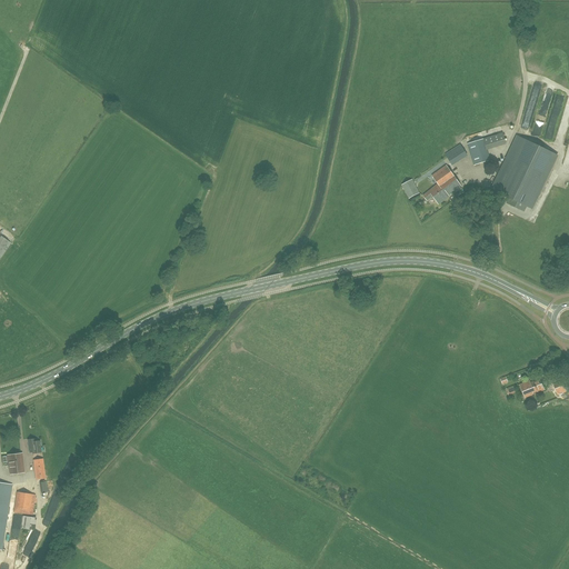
[(535,89),(526,122),(531,123),(540,90),(535,89)]
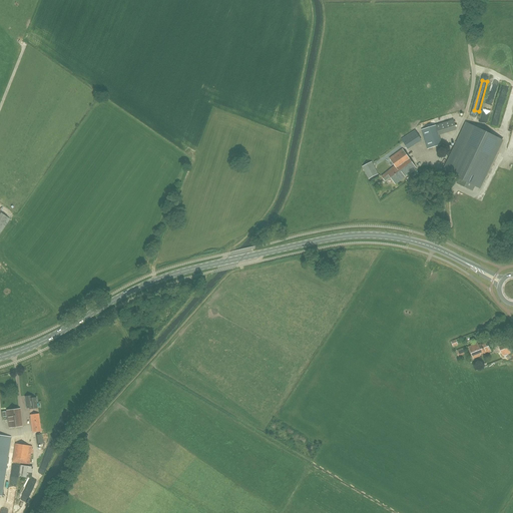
[(501,114),(505,103),(500,102),(496,115),(495,115),(493,123),(499,125),(502,114),(501,114)]
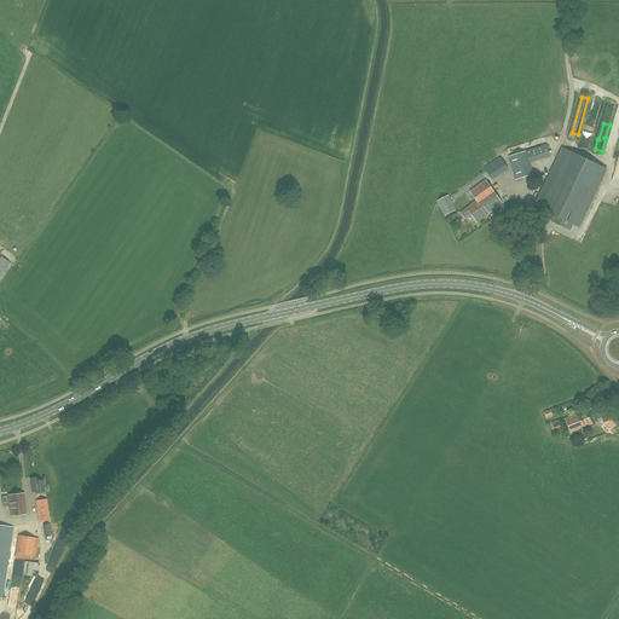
[(554,215),(550,221),(570,230),(572,224),(578,226),(606,169),(562,148),(534,206),(554,215)]
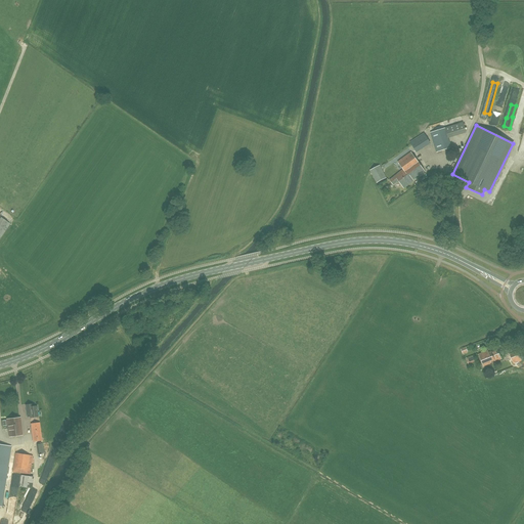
[(445,128),(430,133),(436,153),(451,147),(448,138),(445,128)]
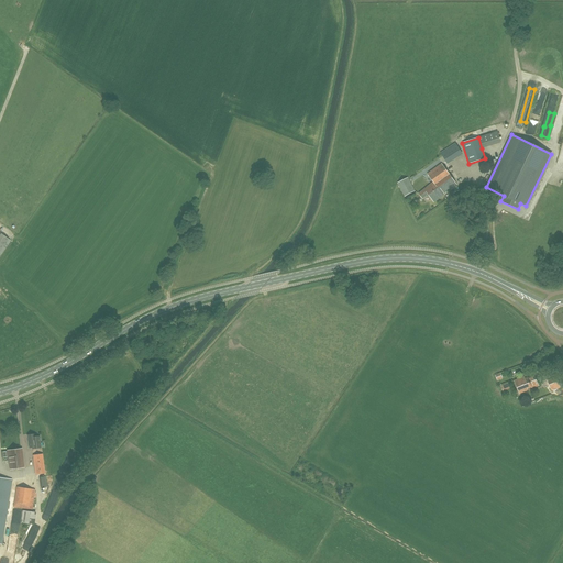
[(449,163),(464,155),(459,143),(442,151),(449,163)]
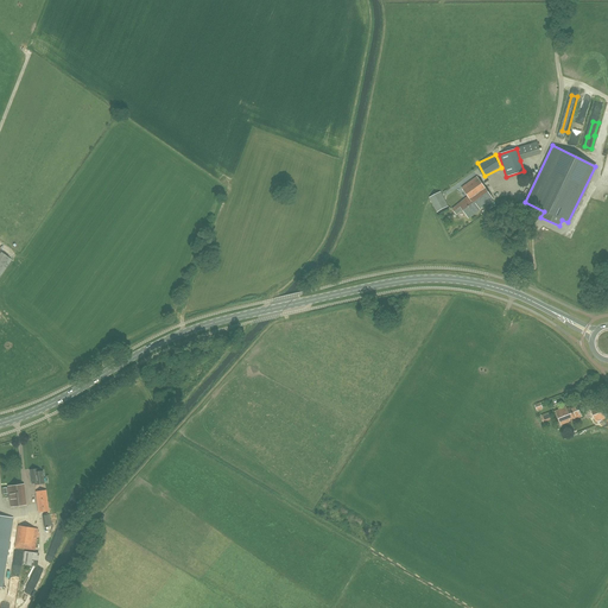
[(468,197),(453,209),(456,214),(462,210),(468,219),(480,209),(493,200),(480,182),(479,179),(476,177),(466,185),(462,188),(463,191),(468,197)]
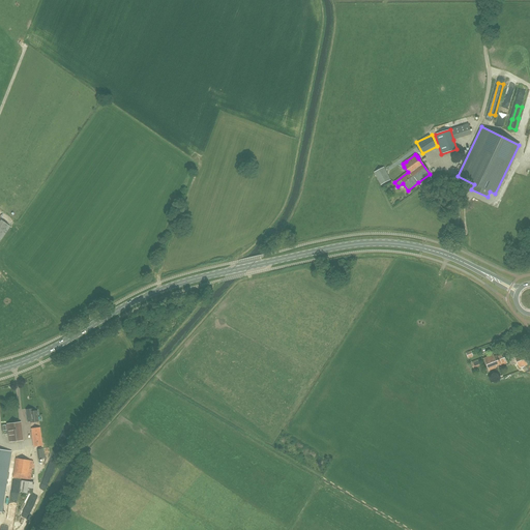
[(374,172),(380,185),(391,179),(384,167),(374,172)]
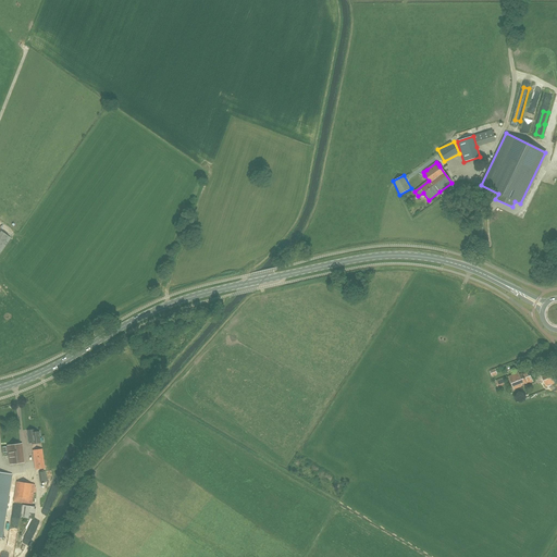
[(0,252),(10,237),(1,231),(0,233),(0,252)]
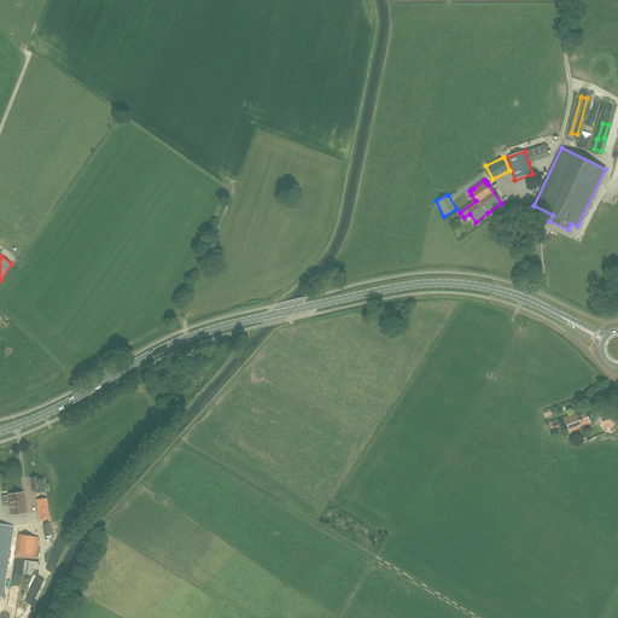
[(565,418),(570,432),(579,429),(578,426),(583,425),(584,426),(592,424),(586,410),(578,413),(578,415),(576,417),(575,413),(565,418)]
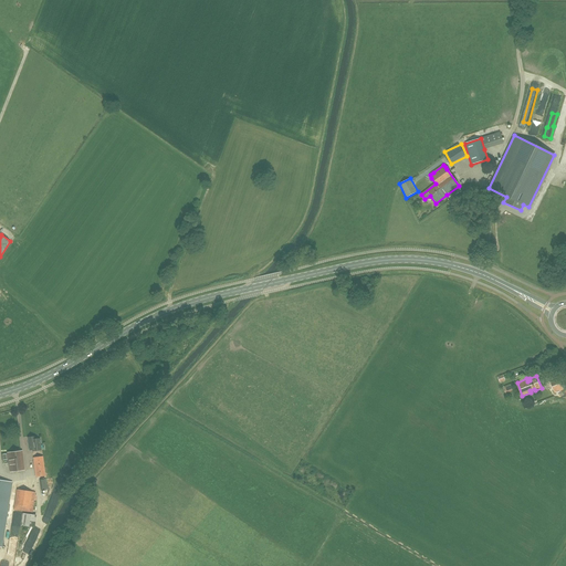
[(565,377),(551,384),(555,392),(565,388),(565,377)]
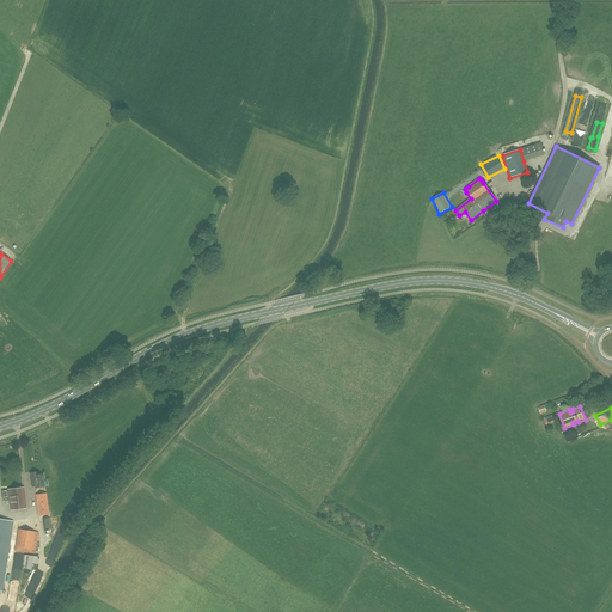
[(32,487),(35,487),(36,488),(44,487),(43,475),(38,476),(38,472),(30,473),(32,487)]
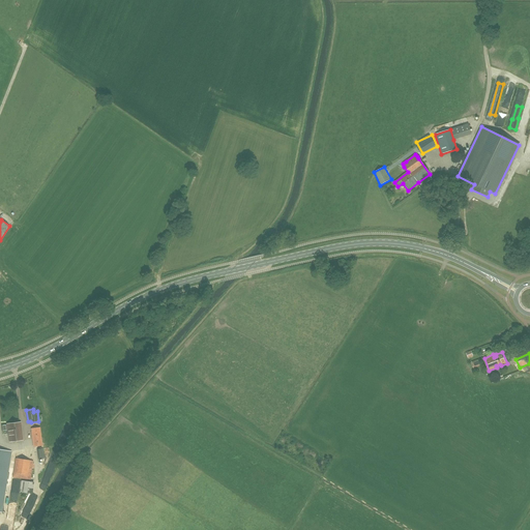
[(23,440),(21,422),(7,424),(9,442),(23,440)]
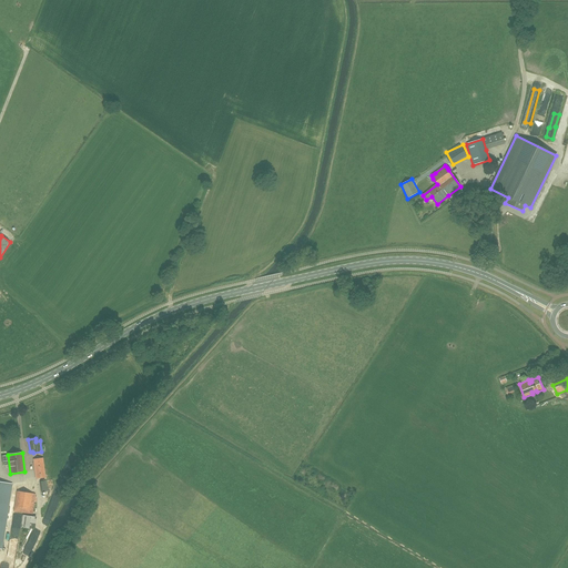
[(33,459),(37,479),(46,478),(43,458),(33,459)]
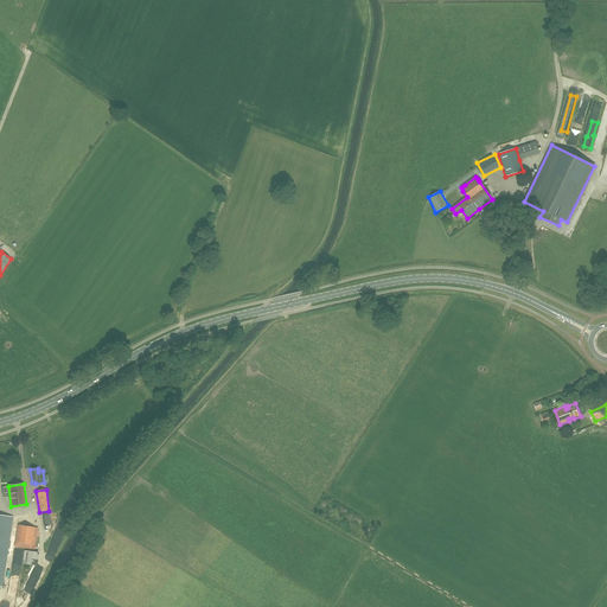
[(0,586),(2,587),(13,517),(0,515),(0,586)]
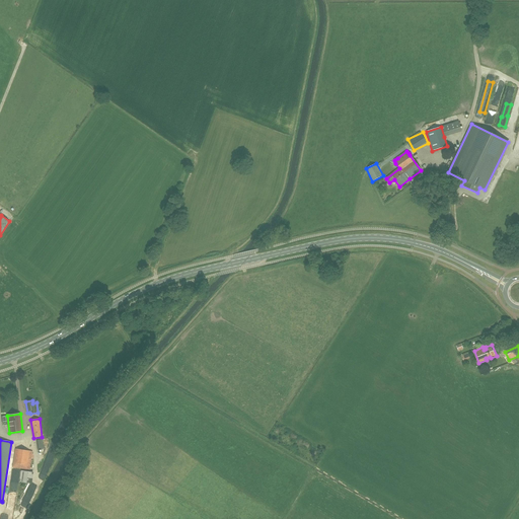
[(15,449),(13,467),(29,470),(32,451),(15,449)]
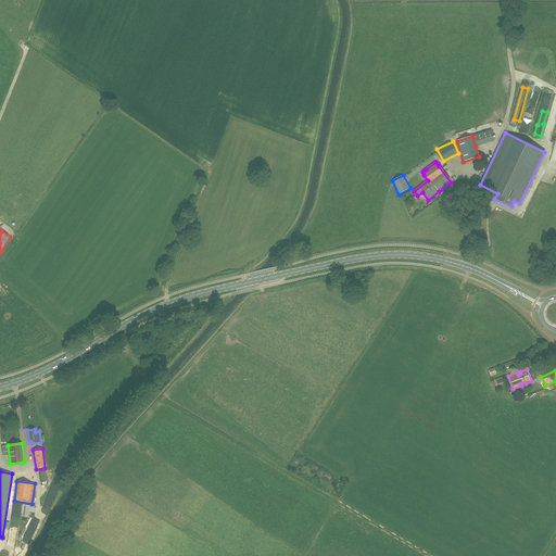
[(36,506),(22,504),(21,517),(34,518),(36,506)]
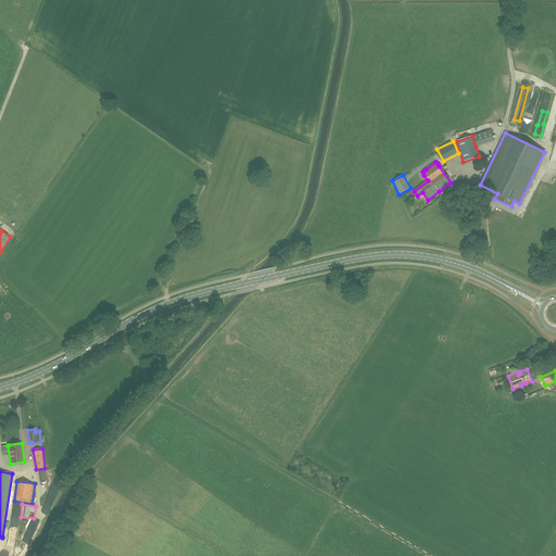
[(23,545),(33,526),(30,525),(32,523),(29,522),(28,525),(29,526),(27,530),(23,528),(16,542),(23,545)]
